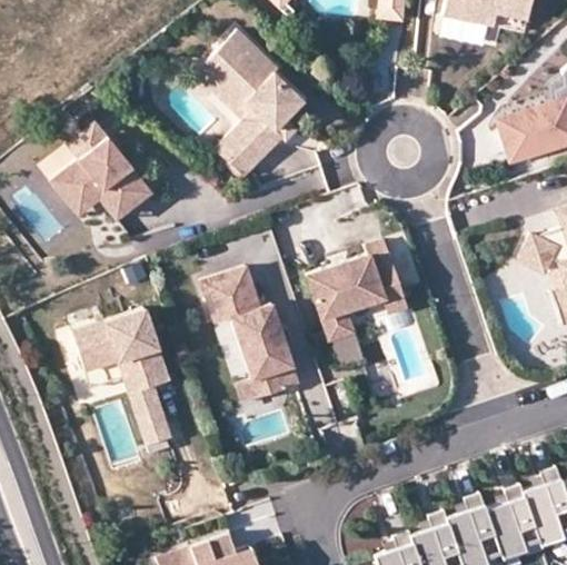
[(291,0),(267,0),(280,12),(291,0)]
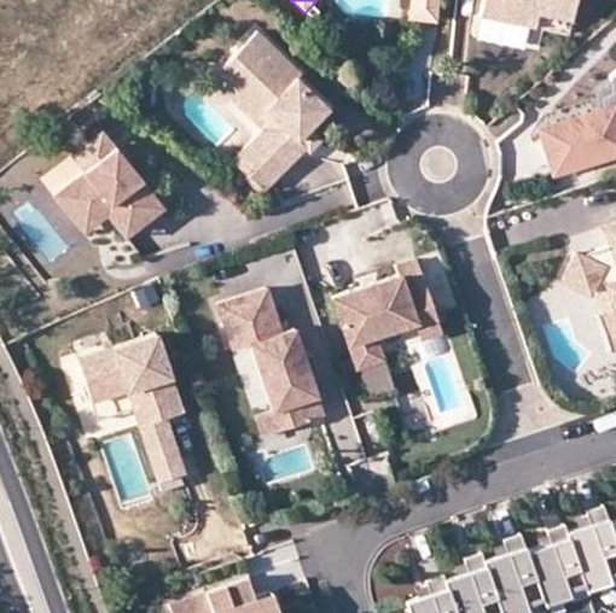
[(439,0),(413,0),(411,19),(423,21),(437,22),(439,0)]
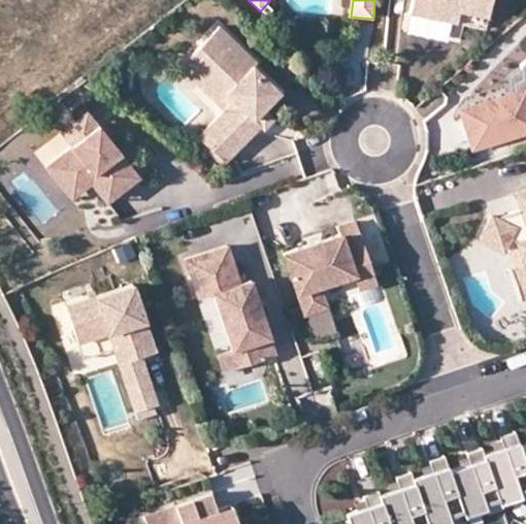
[(490,14),(492,0),(414,0),(411,15),(434,21),(458,25),(460,13),(461,8),(490,14)]
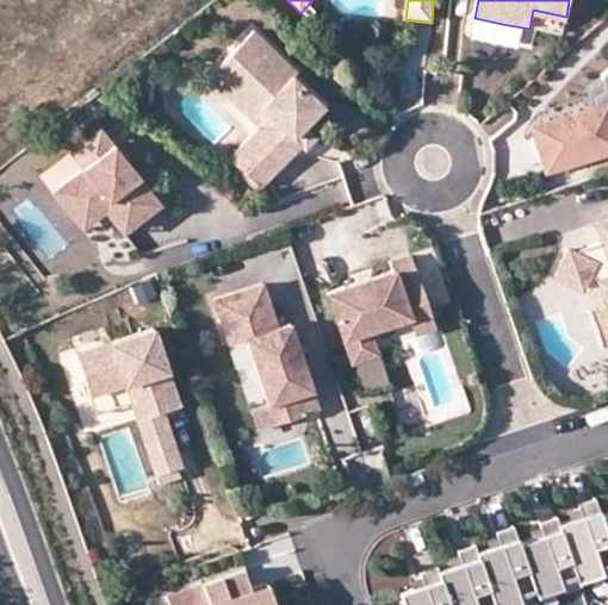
[(566,17),(533,10),(532,16),(565,23),(566,17)]
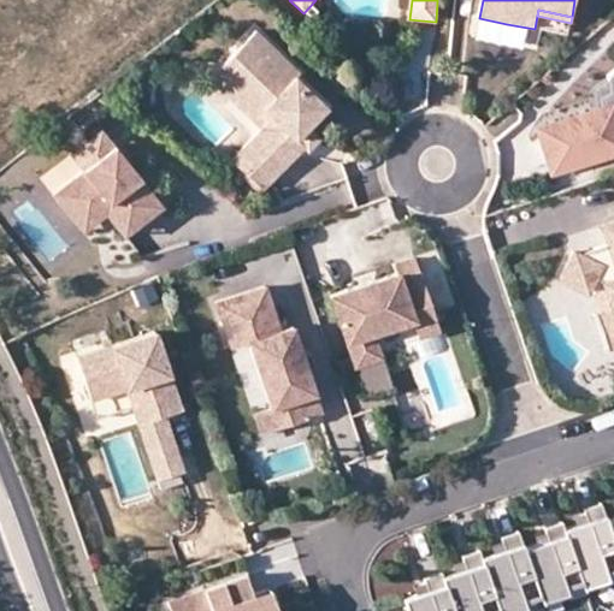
[(265,130),(235,159),(265,189),(307,147),(299,140),(310,128),(329,110),(299,79),(302,75),(260,33),(224,67),(248,92),(259,81),(277,99),(266,110),(276,118),(265,130)]
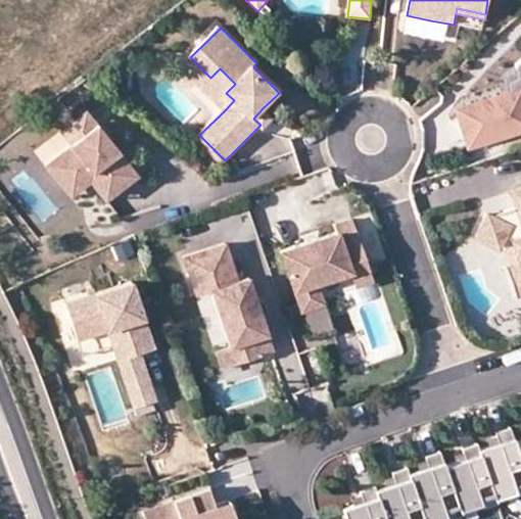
[(190,57),(181,66),(225,110),(234,100),(226,93),(235,84),(220,68),(210,78),(190,57)]
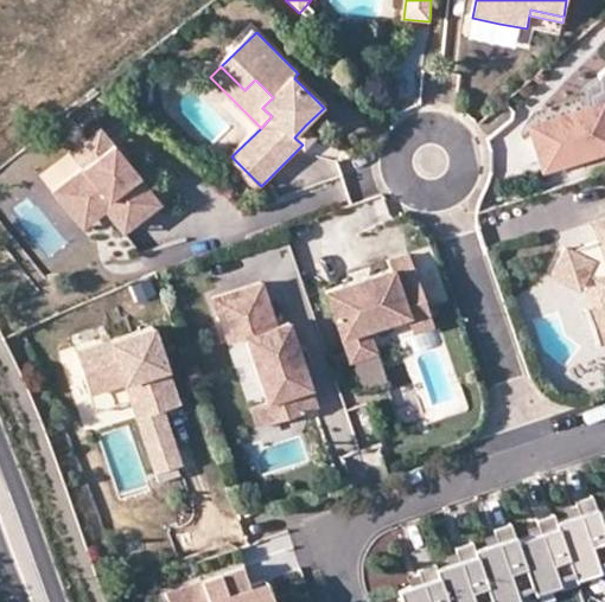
[(604,72),(600,76),(604,90),(594,98),(598,109),(534,128),(541,149),(548,171),(604,153),(604,72)]
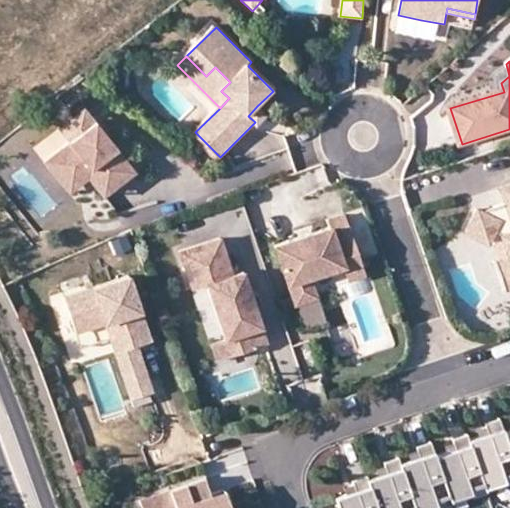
[(255,122),(258,126),(263,122),(268,117),(257,106),(248,116),(255,122)]
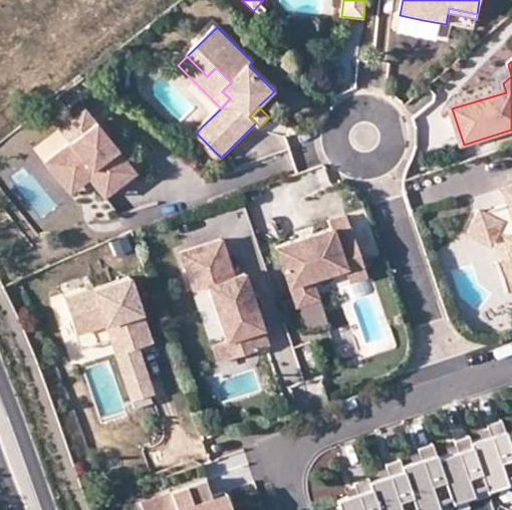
[(64,146),(96,120),(86,108),(54,134),(64,146)]
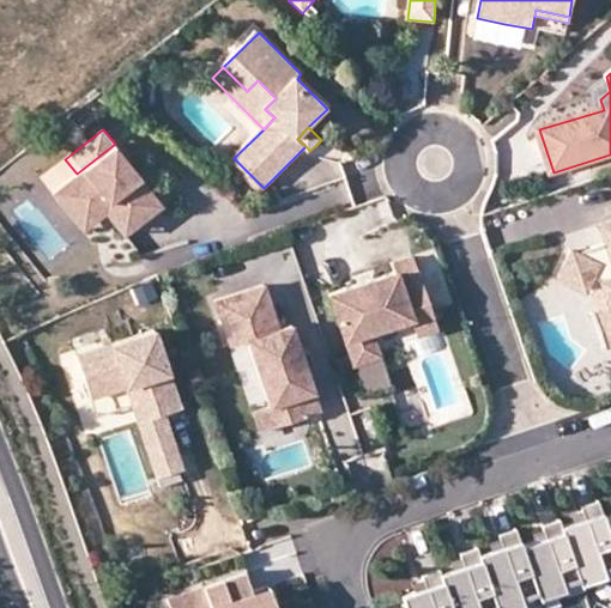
[(77,174),(53,192),(76,222),(100,202),(107,212),(125,235),(144,219),(163,205),(115,144),(77,174)]
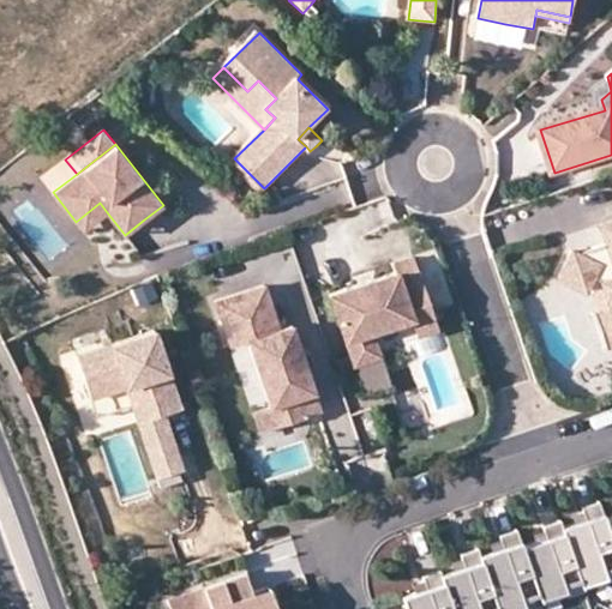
[(107,212),(100,203),(76,222),(84,230),(107,212)]
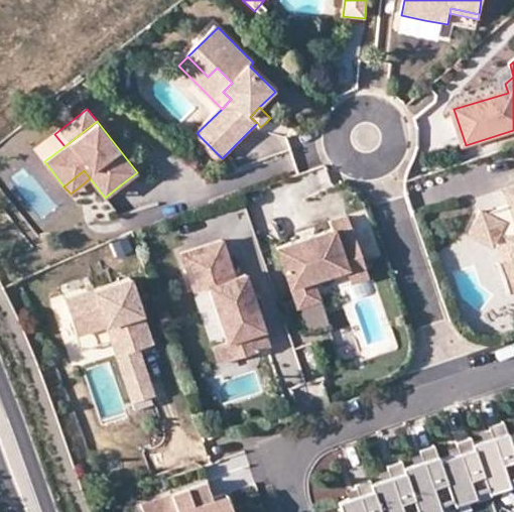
[(513,190),(507,194),(512,208),(513,212),(513,223),(506,226),(486,217),(483,215),(472,238),(495,249),(501,237),(507,240),(513,257),(513,190)]
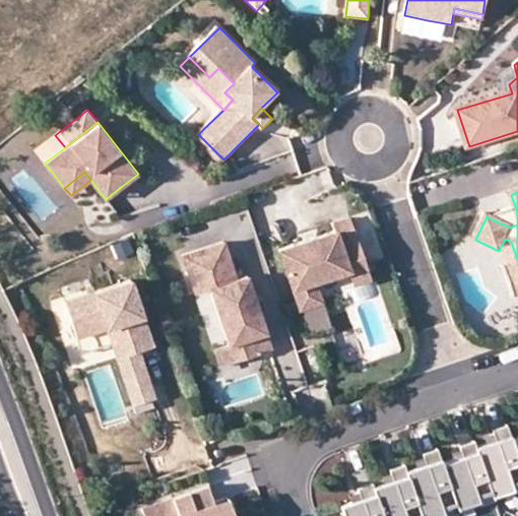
[(490,218),(510,228),(517,224),(517,213),(516,209),(508,212),(490,218)]
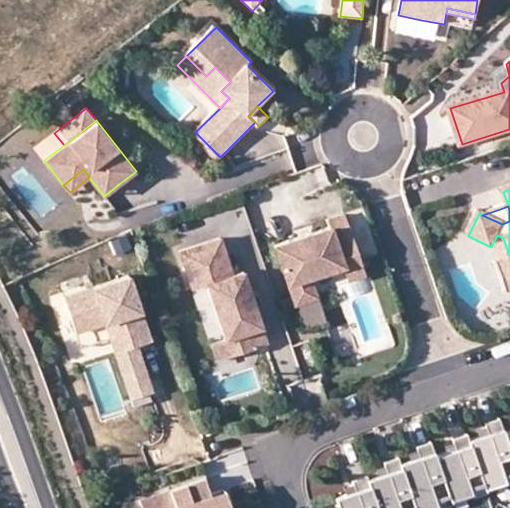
[(329,228),(275,246),(295,306),(317,298),(310,277),(330,270),(343,266),(340,258),(357,252),(344,215),(327,221),(329,228)]
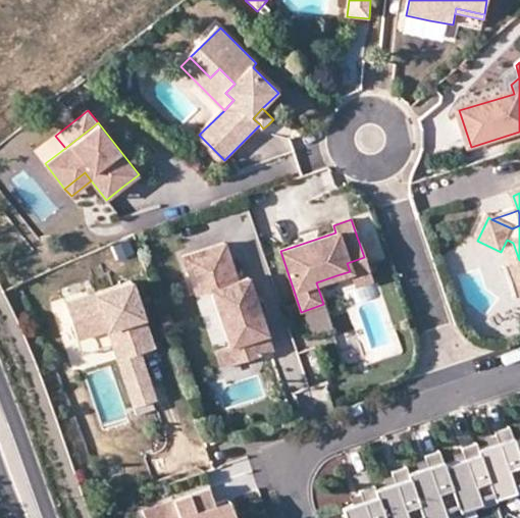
[(519,260),(513,243),(508,255),(513,269),(506,271),(516,301),(519,299),(519,260)]
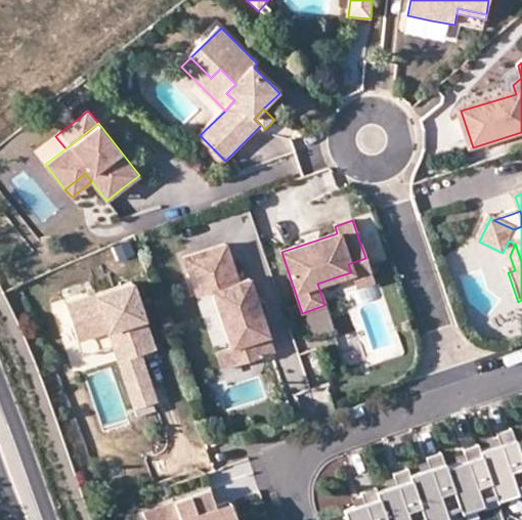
[(224,245),(183,258),(197,297),(211,293),(229,349),(255,341),(260,357),(273,353),(262,322),(257,306),(248,279),(237,283),(224,245)]
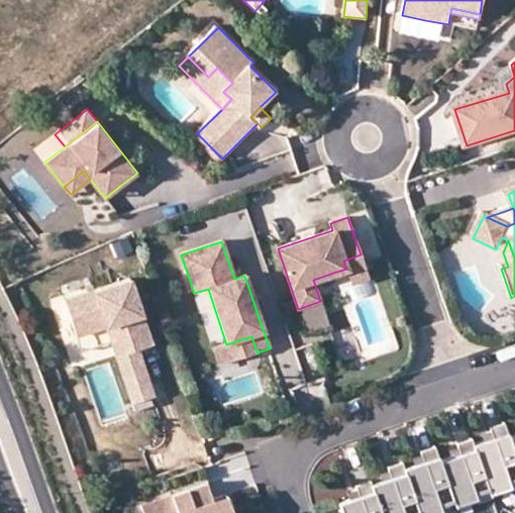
[(361,254),(343,261),(346,269),(351,284),(368,279),(361,254)]
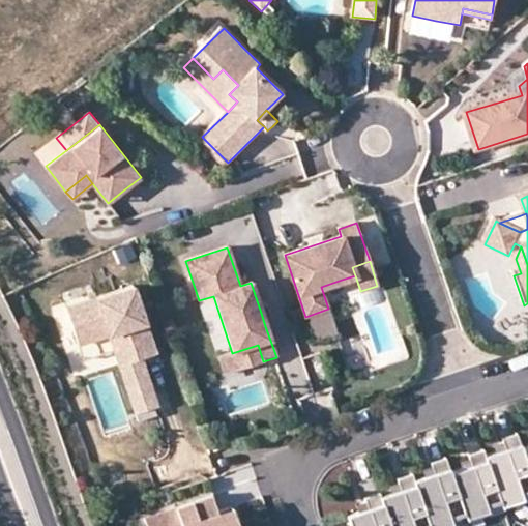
[(115,337),(125,367),(141,361),(155,356),(133,289),(65,312),(79,349),(109,339),(115,337)]
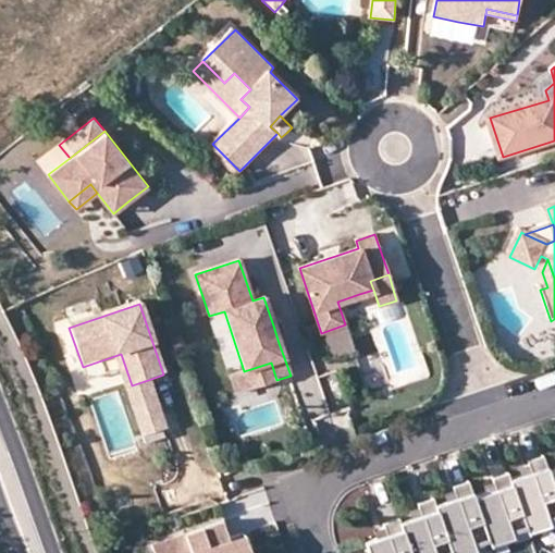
[(281,322),(273,326),(279,343),(286,340),(284,332),(281,322)]
